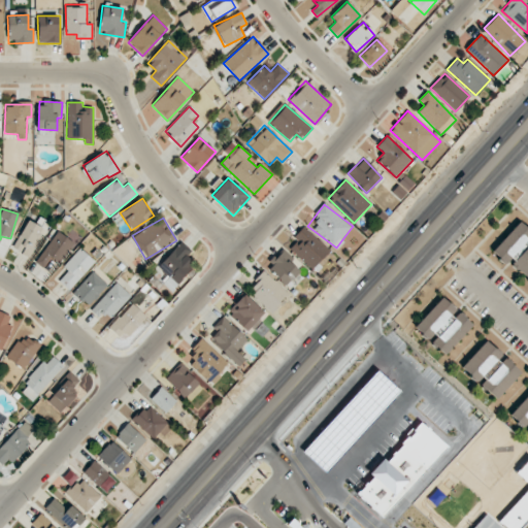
[(30,257),(43,228),(27,220),(12,250),(30,257)]
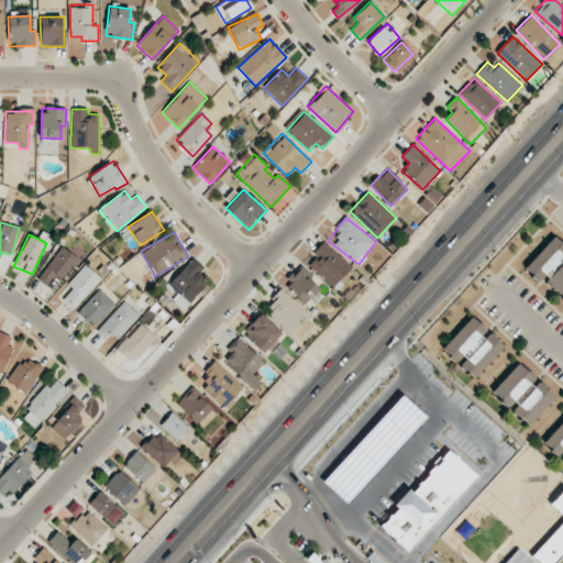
[(562,257),(562,243),(554,235),(525,268),(540,283),(562,257)]
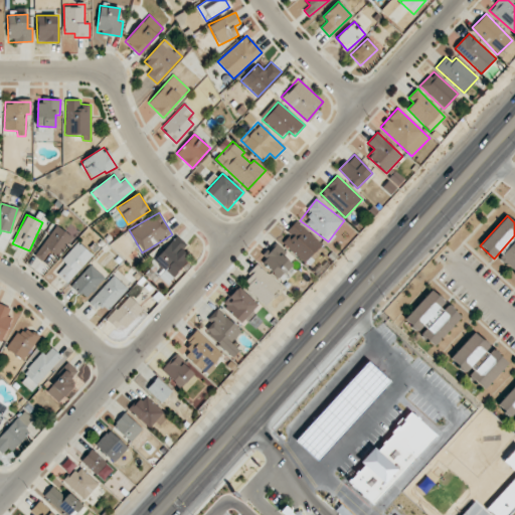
[(283,242),(304,264),(322,244),(296,220),(286,232),(289,235),(283,242)]
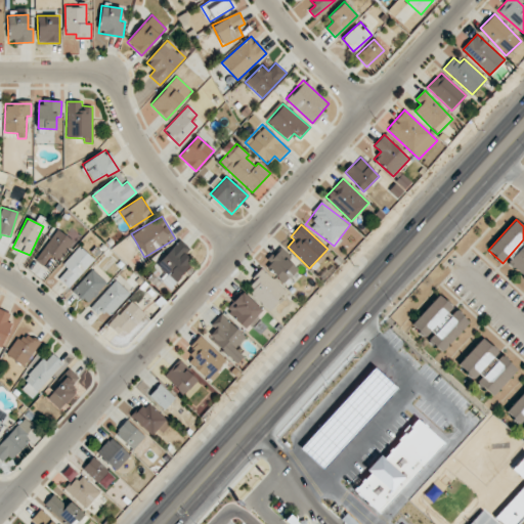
[(36,259),(52,270),(74,241),(57,229),(36,259)]
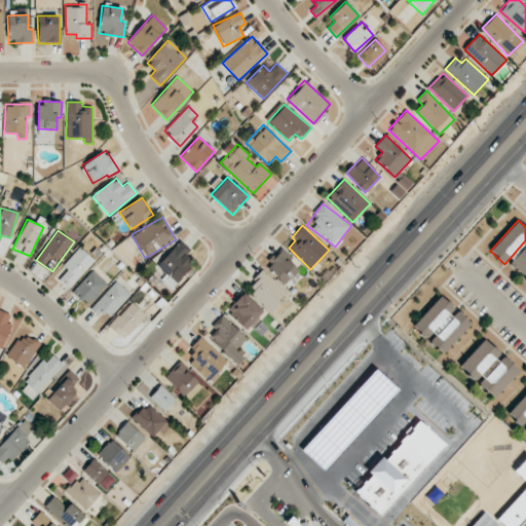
[(190,250),(181,240),(157,265),(167,274),(161,282),(171,290),(192,266),(184,257),(190,250)]
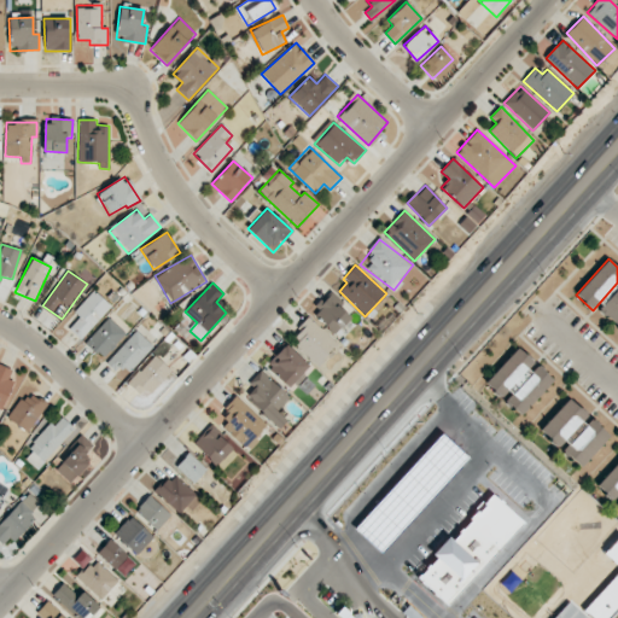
[(617,285),(599,312),(617,326),(617,285)]
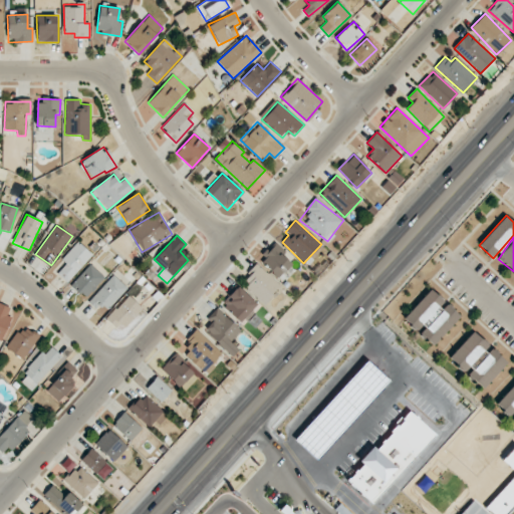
[(92,255),(78,241),(61,259),(66,264),(57,273),(66,282),(92,255)]
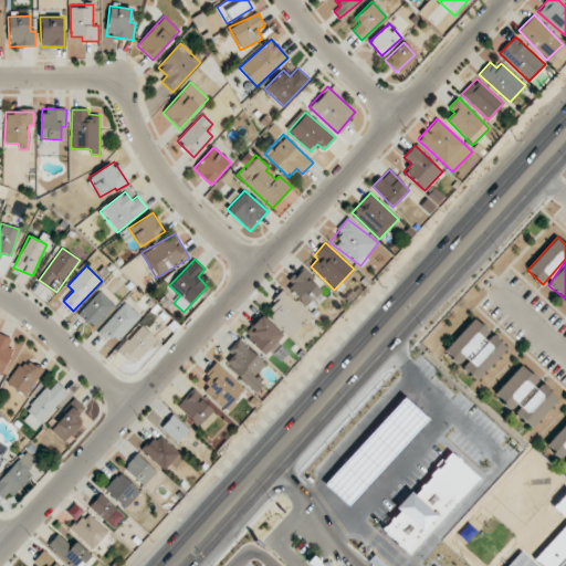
[(324,291),(303,268),(285,283),(306,306),(324,291)]
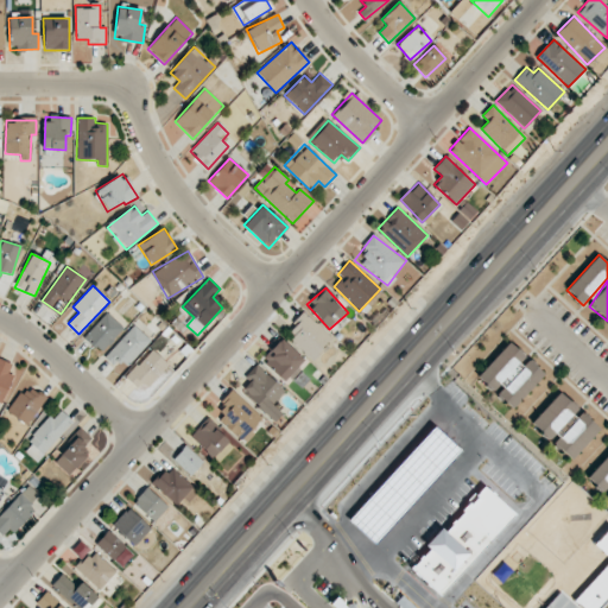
[(312,360),(333,337),(304,311),(284,334),(312,360)]
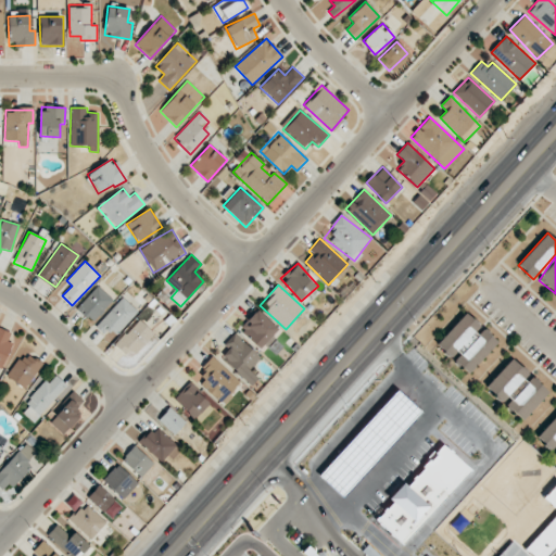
[(113,300),(97,286),(77,307),(92,321),(113,300)]
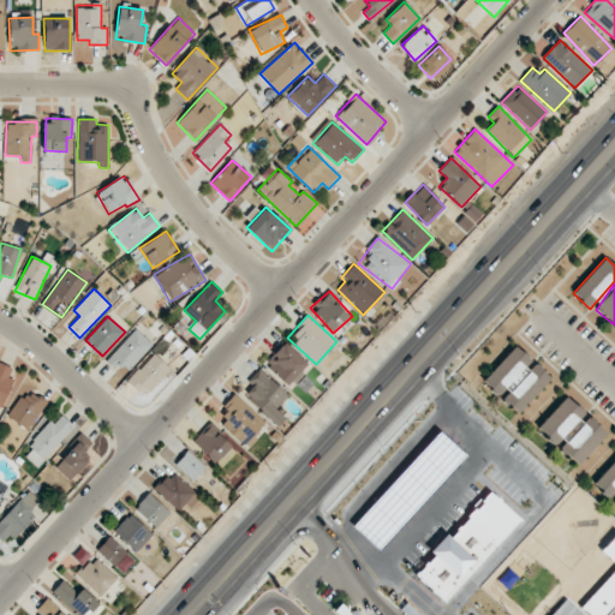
[(106,362),(117,371),(123,365),(129,370),(153,345),(136,329),(106,362)]
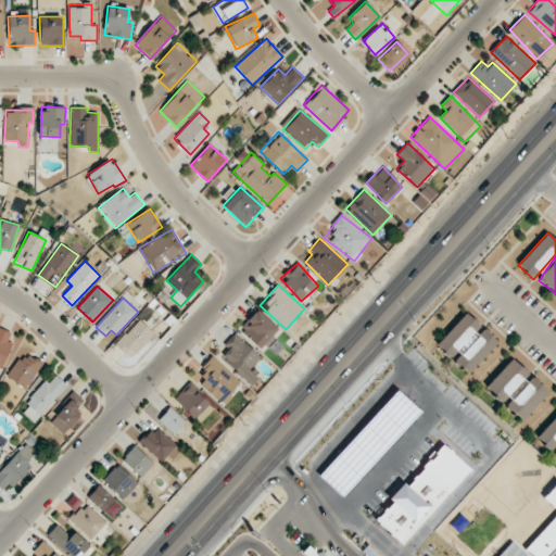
[(261,349),(279,330),(256,310),(239,328),(261,349)]
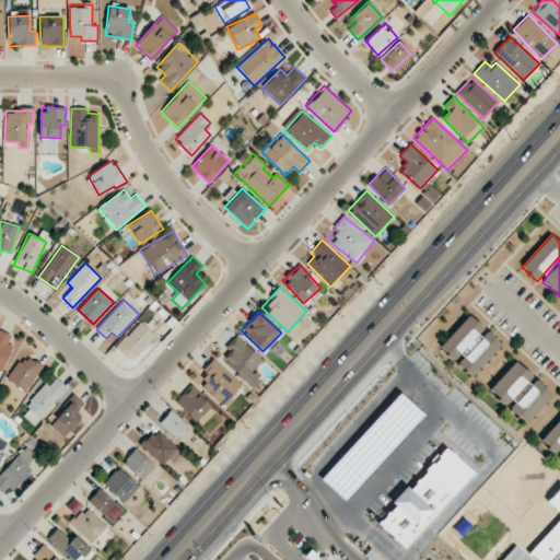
[(485,329),(486,329),(468,314),(440,348),(456,362),(473,377),(501,343),(485,329)]
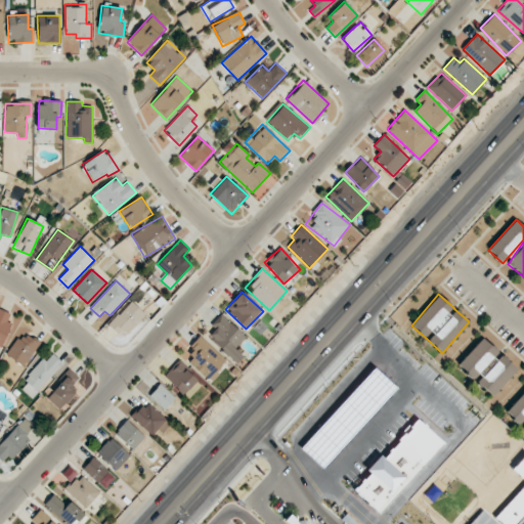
[(124,338),(145,314),(131,301),(110,323),(124,338)]
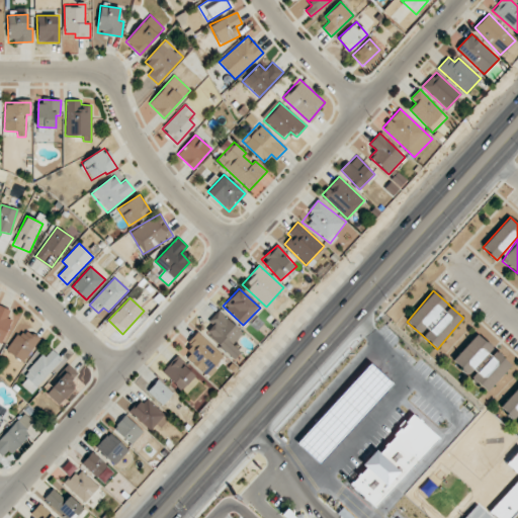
[(202,330),(234,358),(240,351),(231,343),(242,332),(220,312),(202,330)]
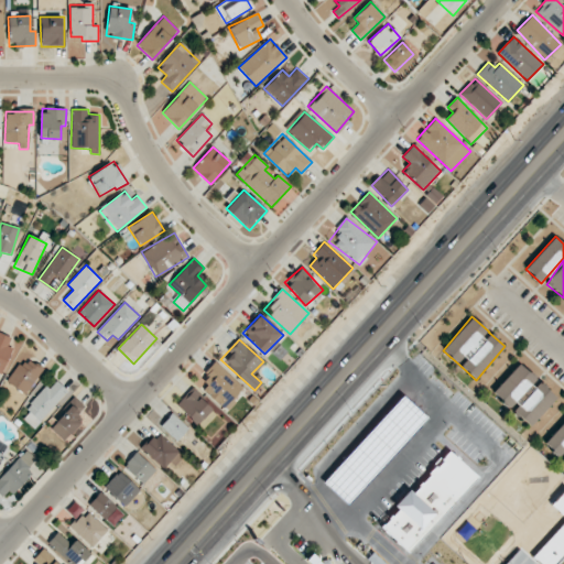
[(8,384),(28,394),(42,367),(23,357),(8,384)]
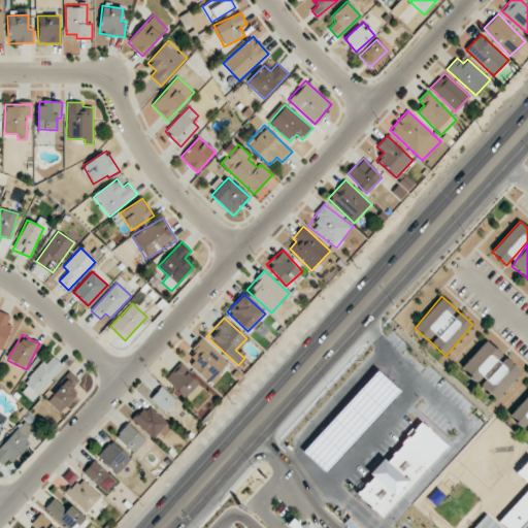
[(192,349),(197,354),(189,363),(209,382),(228,362),(201,338),(192,349)]
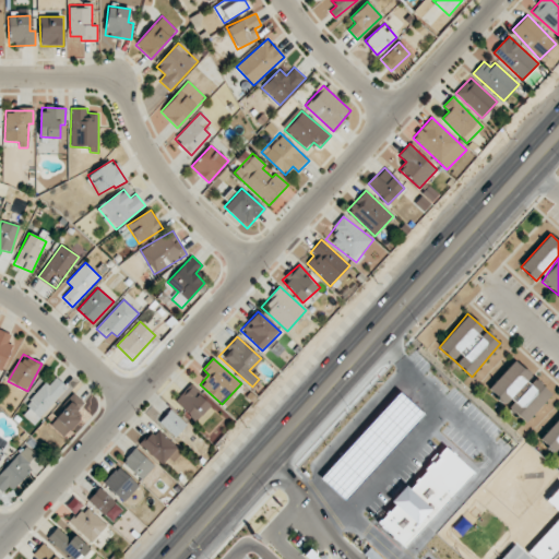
[(488,389),(506,404),(532,376),(514,360),(488,389)]
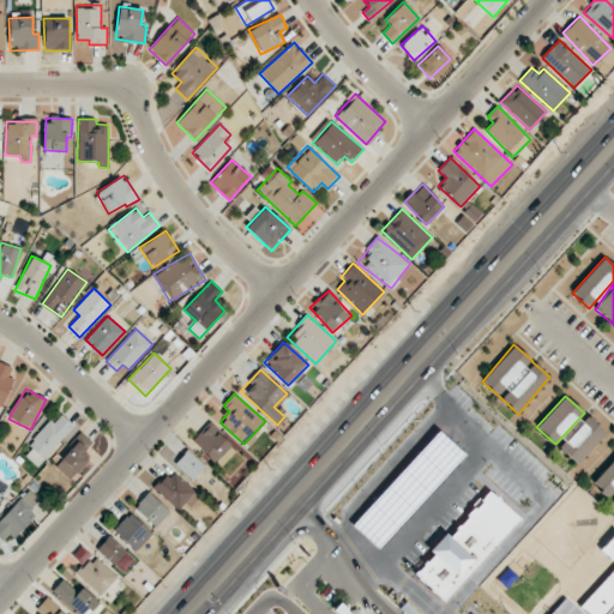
[(53,421),(23,452),(37,465),(74,426),(62,414),(54,422),(53,421)]
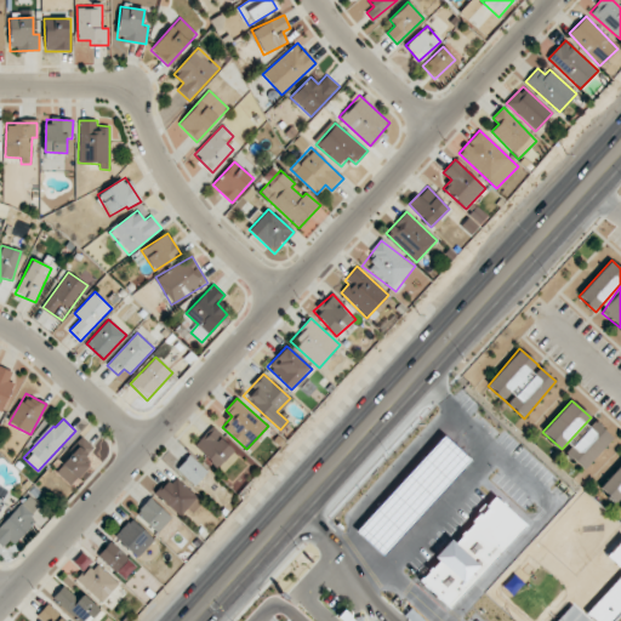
[(584,469),(613,438),(594,421),(565,453),(584,469)]
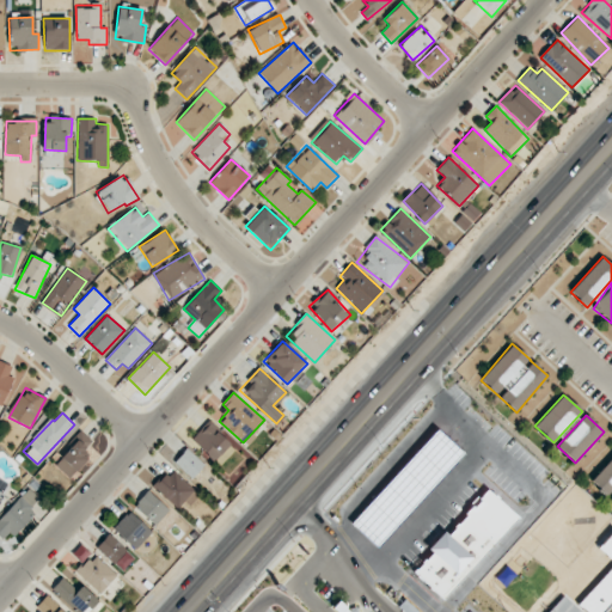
[(232,450),(210,422),(193,438),(214,464),(232,450)]
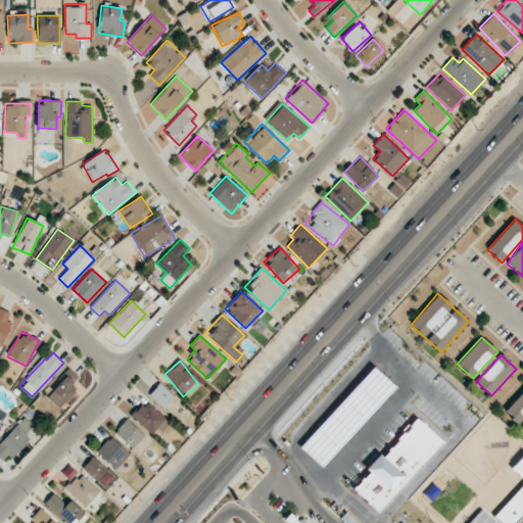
[(77,388),(72,385),(79,376),(68,368),(46,397),(60,409),(77,388)]
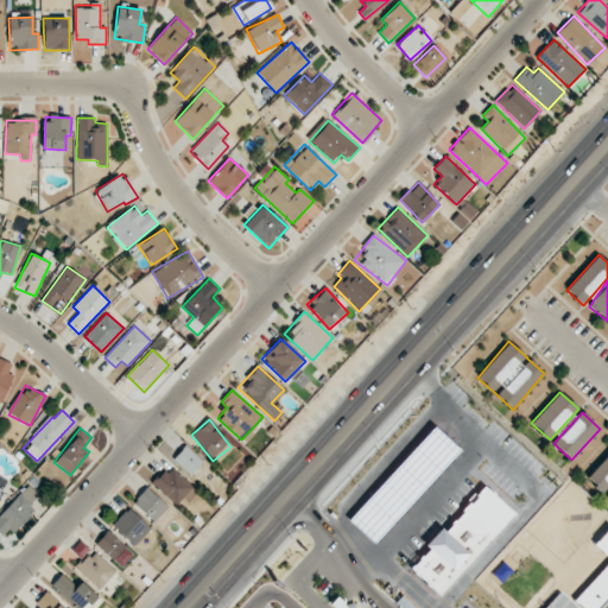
[(191,476),(203,462),(185,445),(173,460),(191,476)]
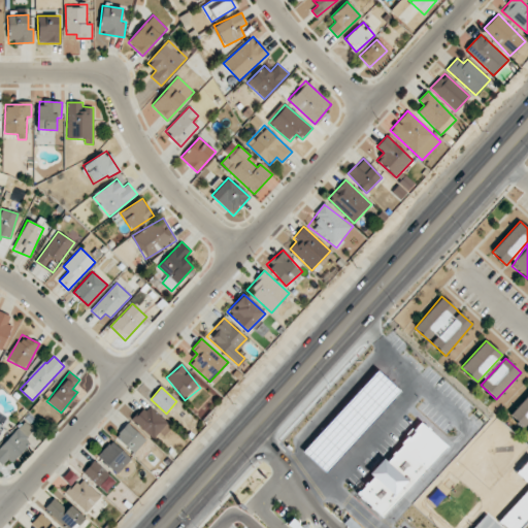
[(527,395),(509,415),(525,429),(527,431),(527,395)]
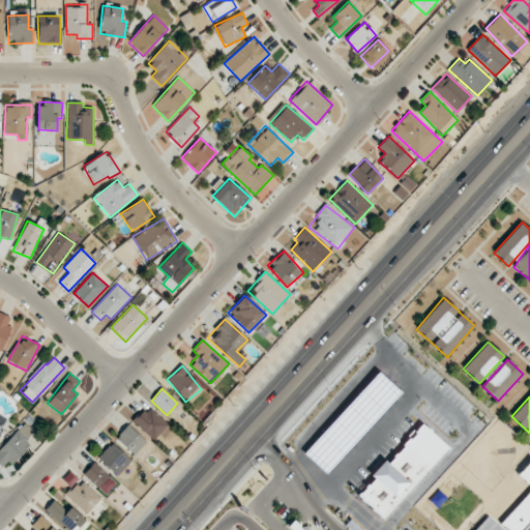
[(154,443),(170,428),(150,406),(134,421),(154,443)]
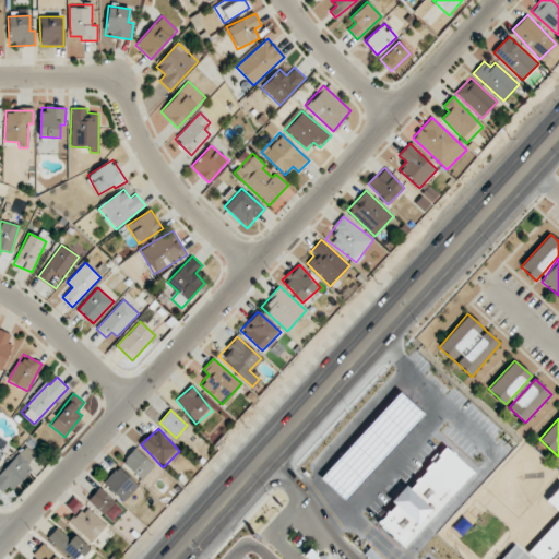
[(0,490),(6,496),(31,470),(26,465),(36,454),(26,445),(0,473),(0,490)]
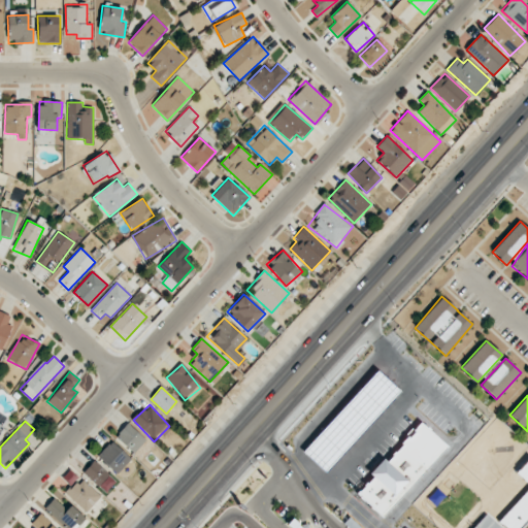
[(117,434),(134,453),(146,441),(128,423),(117,434)]
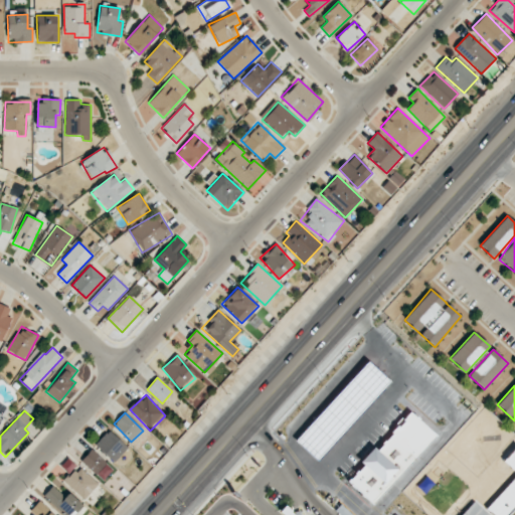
[(114,463),(128,448),(109,430),(95,445),(114,463)]
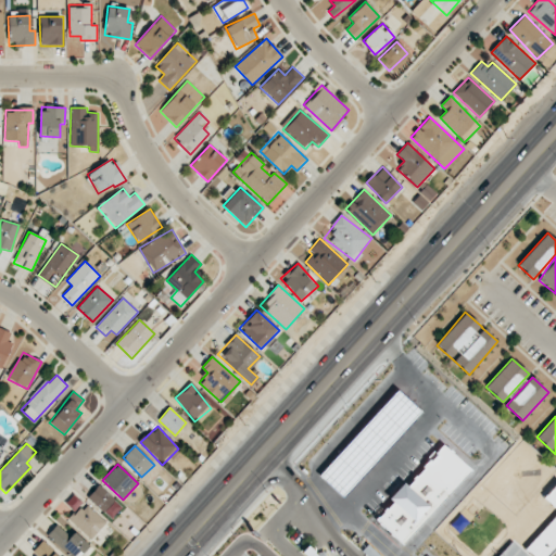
[(111,519),(123,506),(99,485),(88,497),(111,519)]
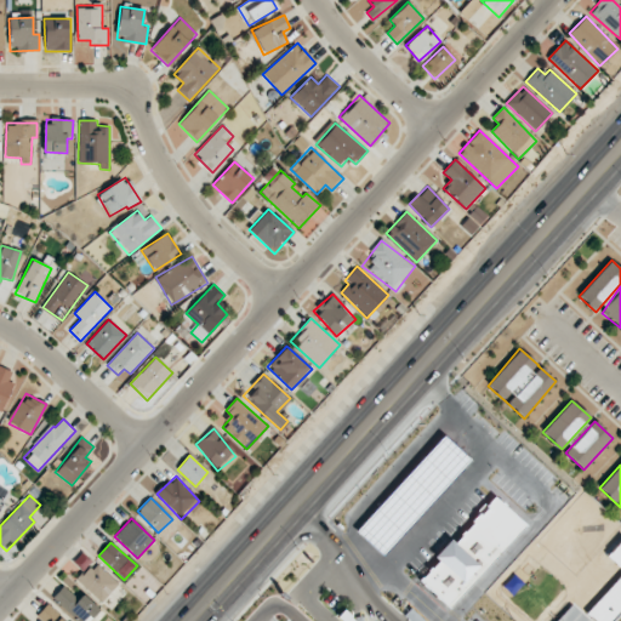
[(78,582),(103,603),(119,582),(93,563),(78,582)]
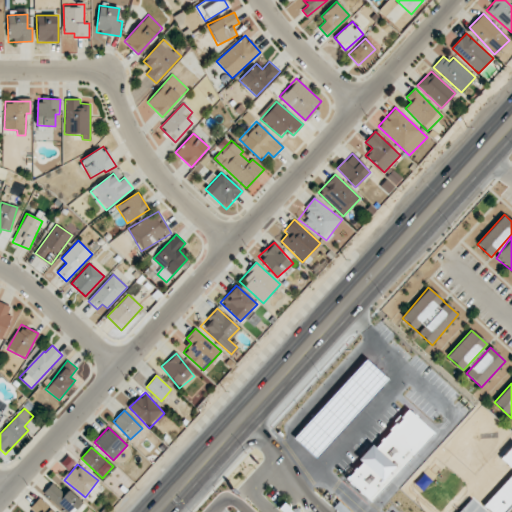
[(66,511),(74,511),(83,502),(68,490),(65,493),(52,483),(44,494),(66,511)]
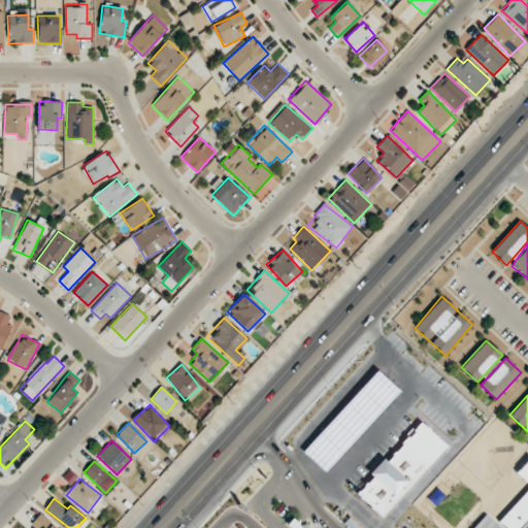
[(57,527),(41,513),(30,525),(32,527),(57,527)]
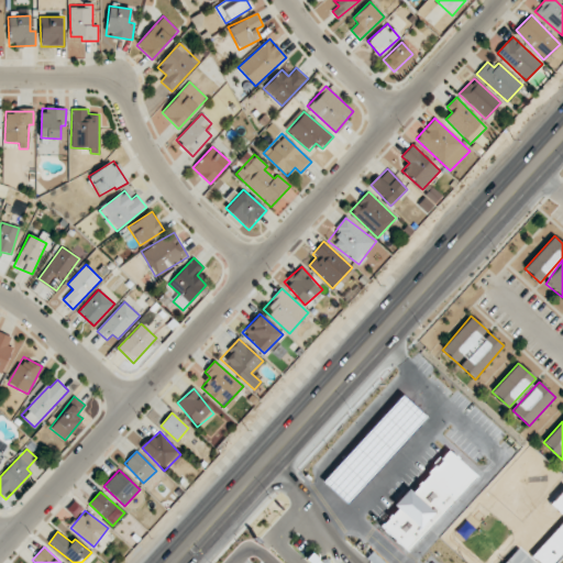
[(532,562),(518,549),(505,562),(532,562)]
